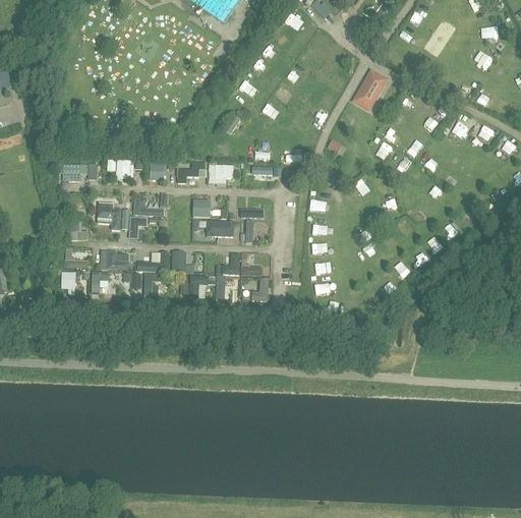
[(323,7),(319,11),(322,15),(329,8),(323,1),(321,4),(323,7)]
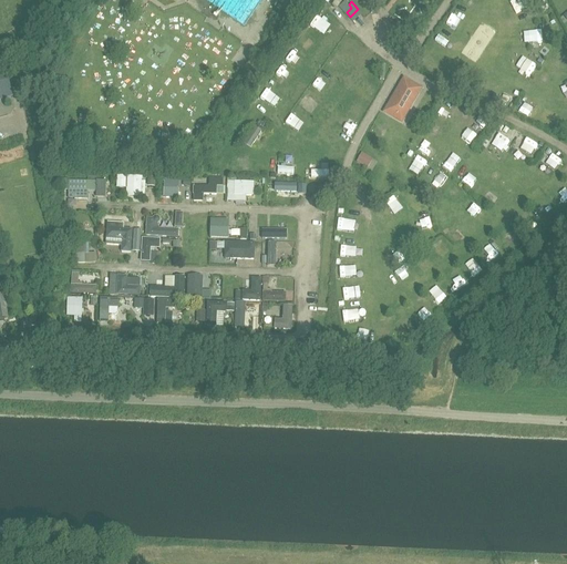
[(338,81),(363,59),(343,37),(315,62),(323,72),(315,80),(319,85),(331,73),(338,81)]
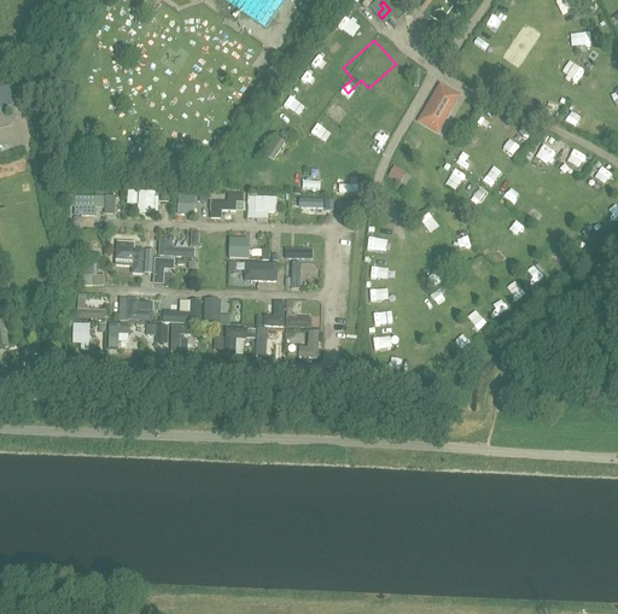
[(6,68),(0,69),(0,104),(13,101),(6,68)]
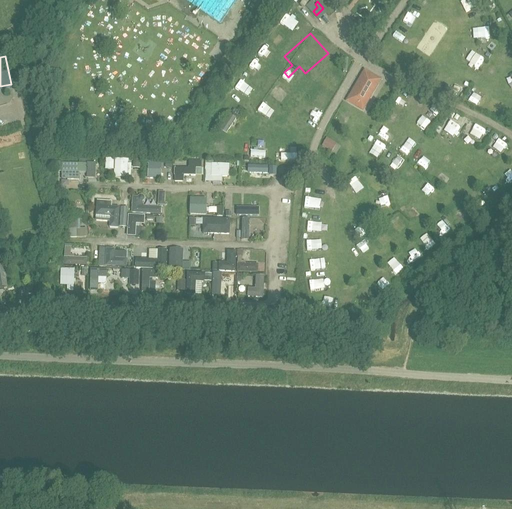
[(375,75),(369,71),(366,75),(362,72),(349,95),(364,104),(378,81),(373,79),(375,75)]
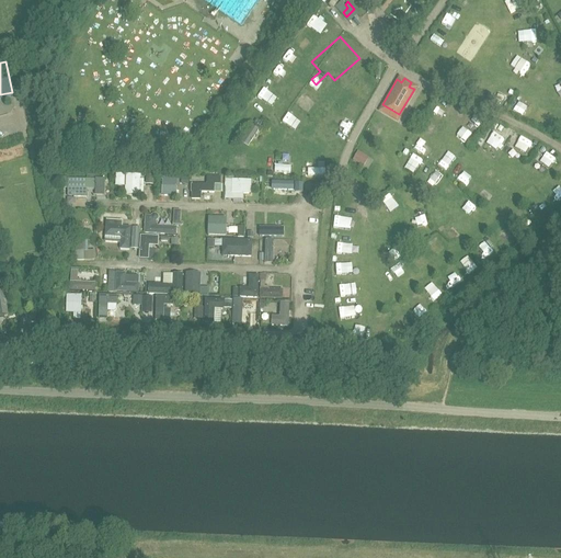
[(282,88),(270,98),(279,107),(290,98),(282,88)]
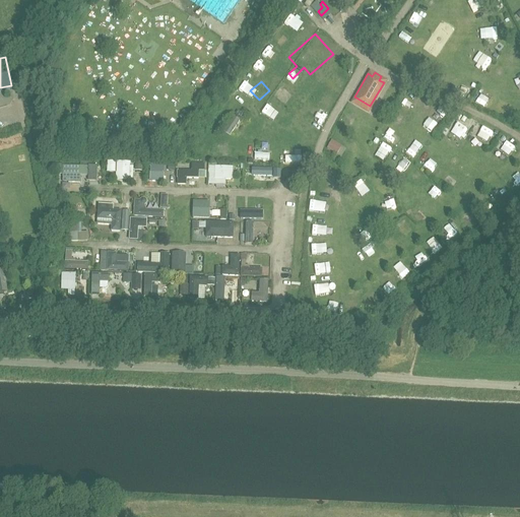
[(235,124),(240,128),(248,119),(243,115),(235,124)]
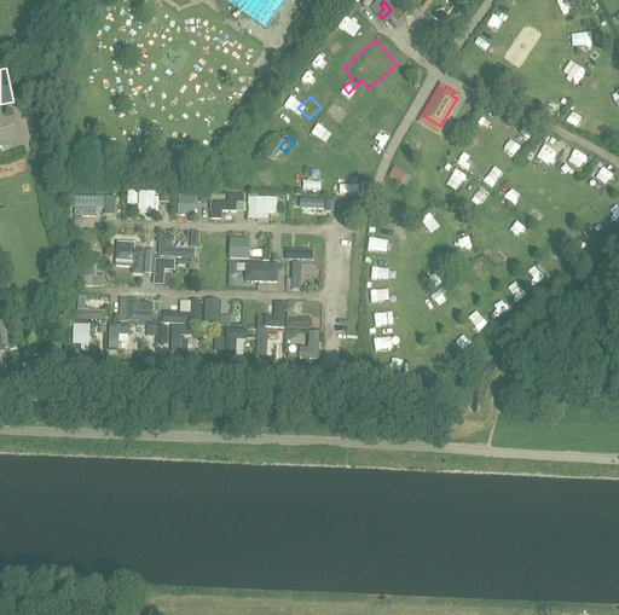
[(542,158),(555,167),(563,154),(550,145),(542,158)]
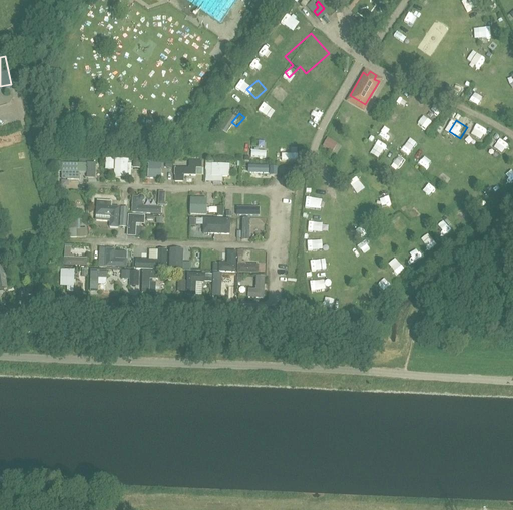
[(492,134),(494,129),(483,125),(481,130),(492,134)]
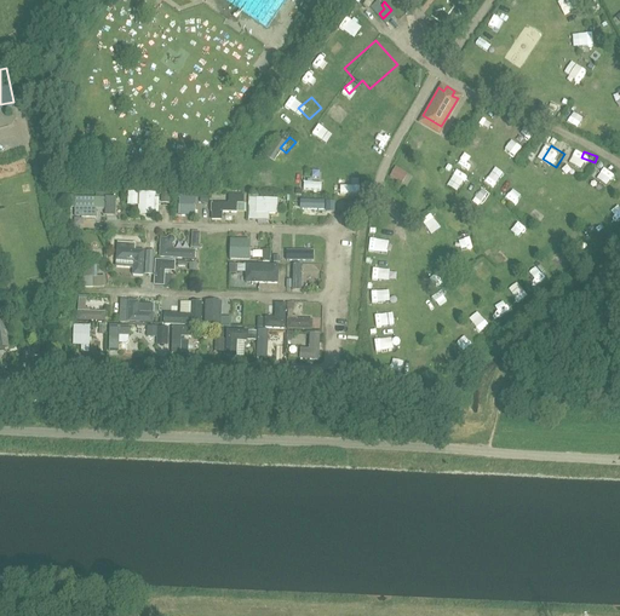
[(155,190),(127,190),(127,202),(138,202),(138,212),(155,213),(155,190)]
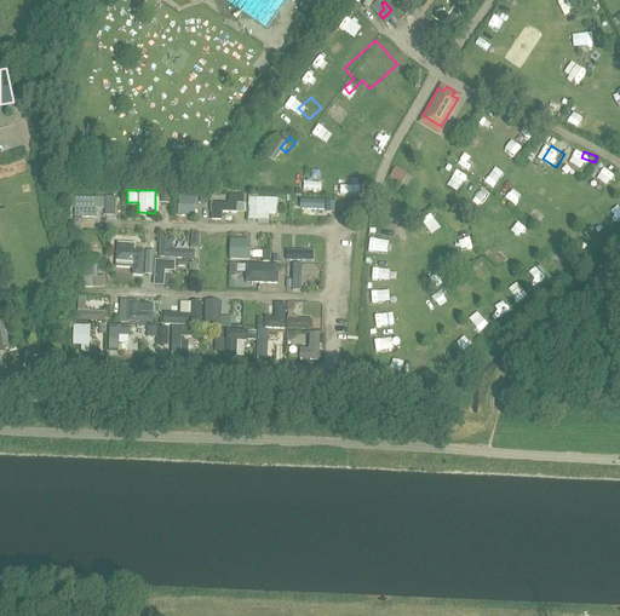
[(222,218),(222,209),(237,209),(237,201),(244,201),(244,193),(229,193),(228,201),(211,200),(211,209),(211,218),(222,218)]
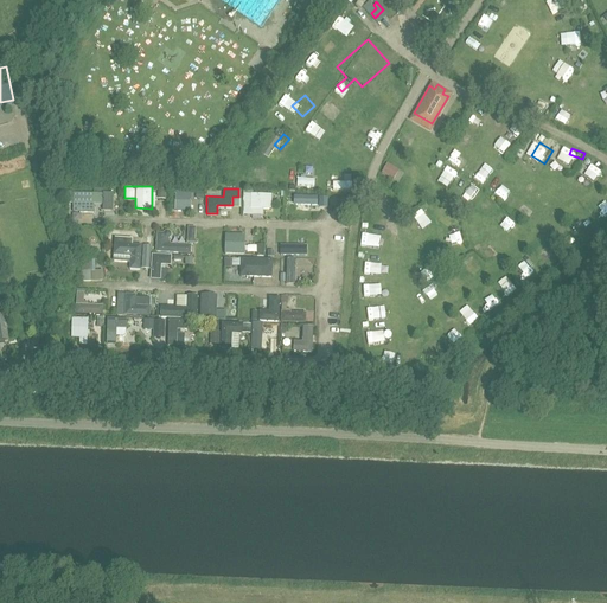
[(192,190),(176,190),(174,207),(191,209),(192,190)]
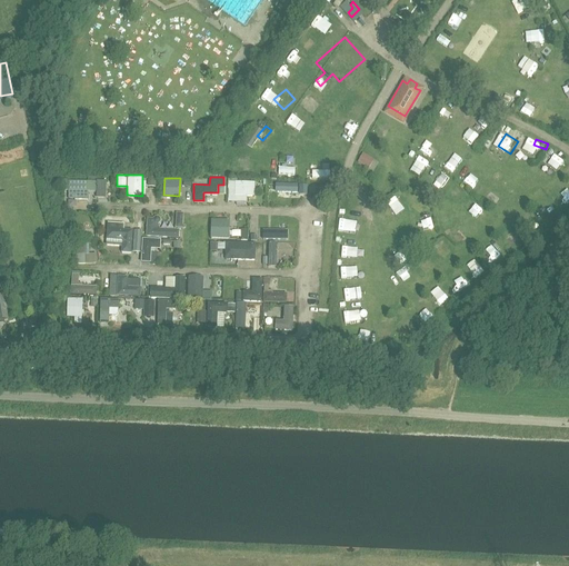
[(106,179),(68,179),(68,196),(88,197),(88,188),(97,188),(96,196),(106,196),(106,179)]
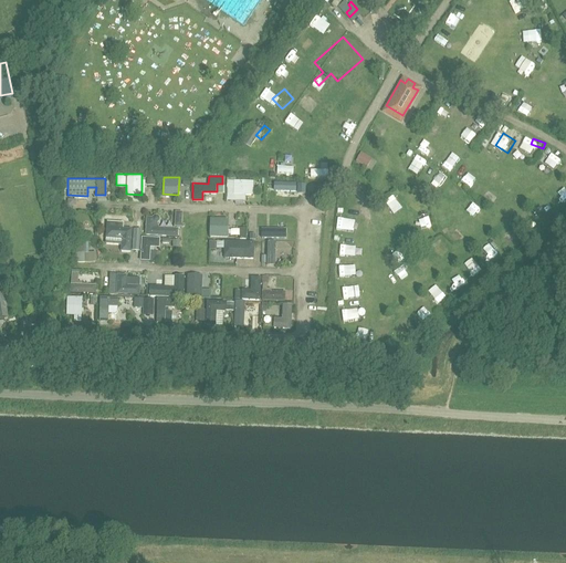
[(233,193),(233,198),(245,199),(245,193),(253,193),(253,179),(234,178),(233,191),(233,193)]
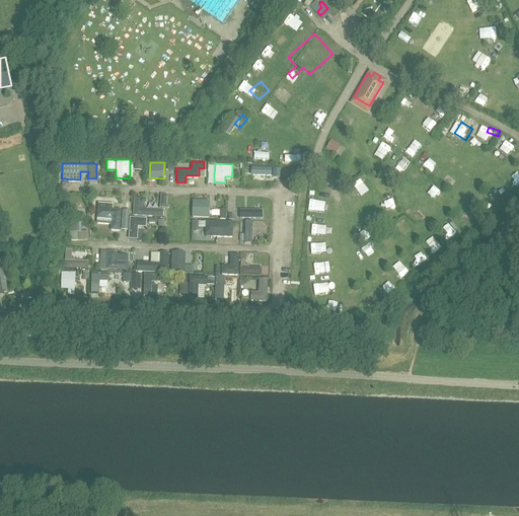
[(141,196),(139,197),(134,197),(133,214),(162,215),(163,208),(145,207),(144,203),(146,201),(146,198),(144,196),(141,196)]
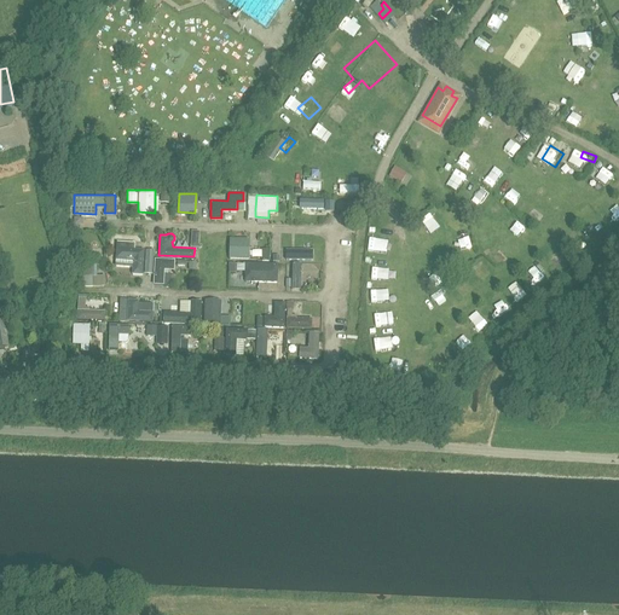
[(249,256),(250,237),(230,236),(229,256),(249,256)]
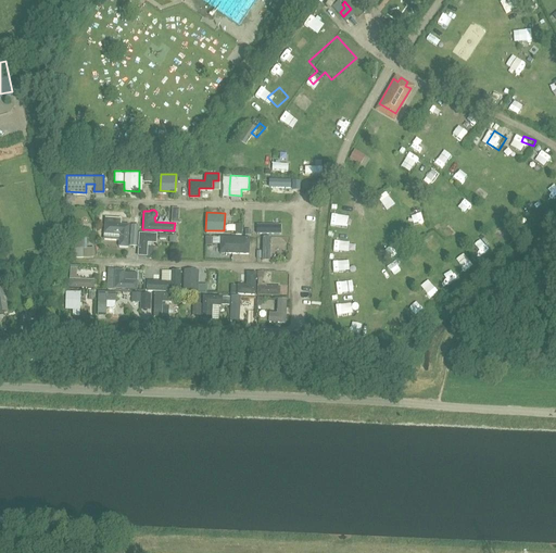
[(128,246),(129,223),(121,222),(121,216),(104,215),(103,230),(119,231),(118,244),(128,246)]
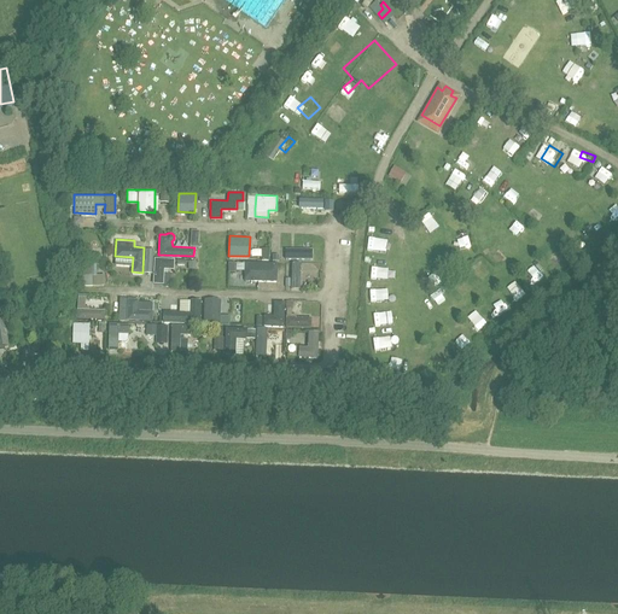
[(315,246),(286,246),(286,258),(315,258),(315,246)]
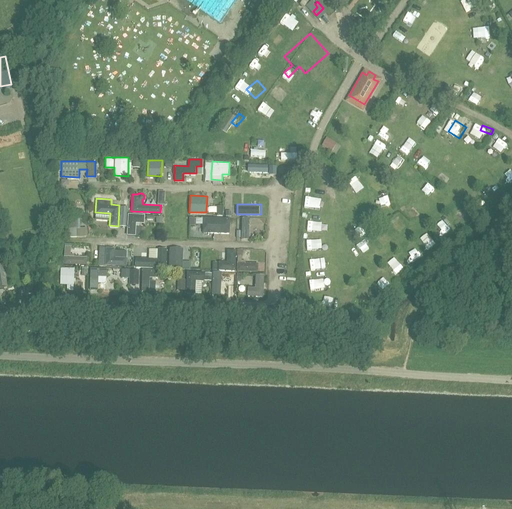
[(144,222),(144,214),(128,213),(126,234),(135,234),(136,222),(144,222)]
